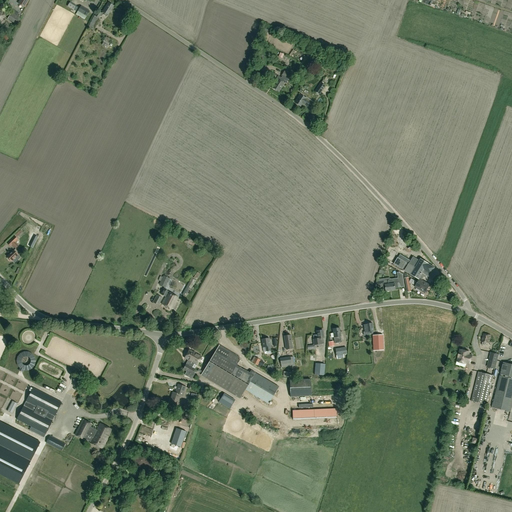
[(67,7),(76,11),(78,7),(70,2),(67,7)]
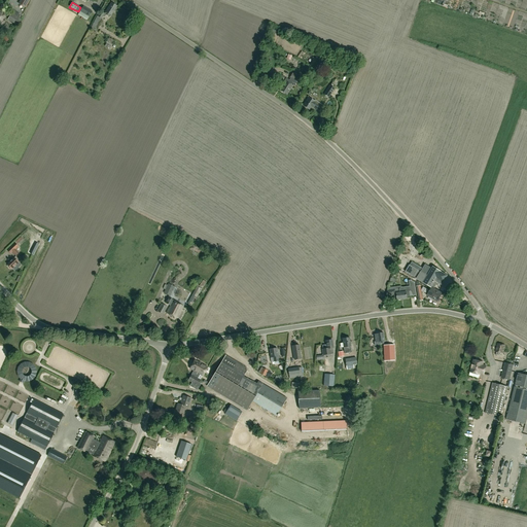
[(111,15),(116,6),(111,3),(105,12),(111,15)]
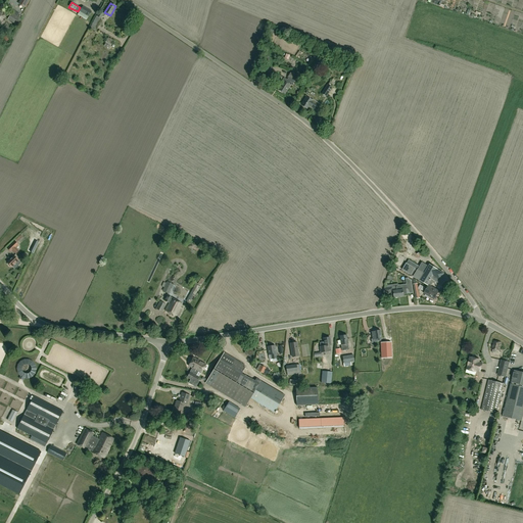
[(79,11),(85,14),(83,18),(86,20),(88,16),(92,11),(83,6),(79,11)]
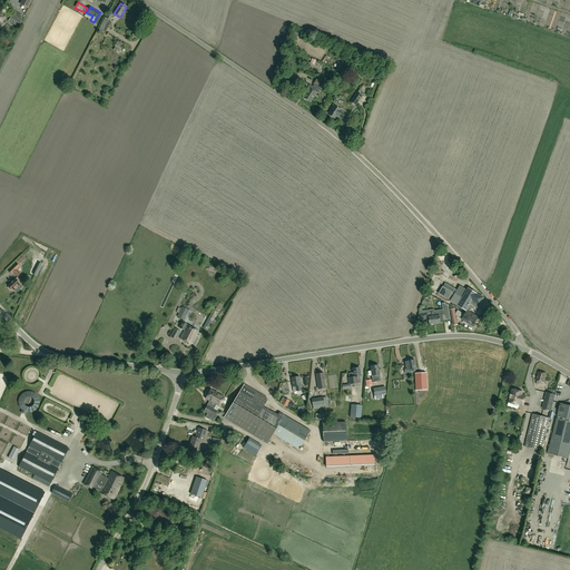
[(109,12),(106,18),(105,17),(98,31),(105,35),(111,21),(109,20),(114,15),(109,12)]
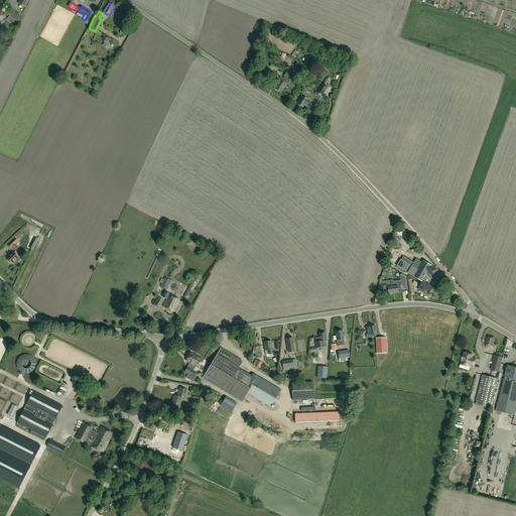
[(20,19),(11,13),(7,19),(16,24),(20,19)]
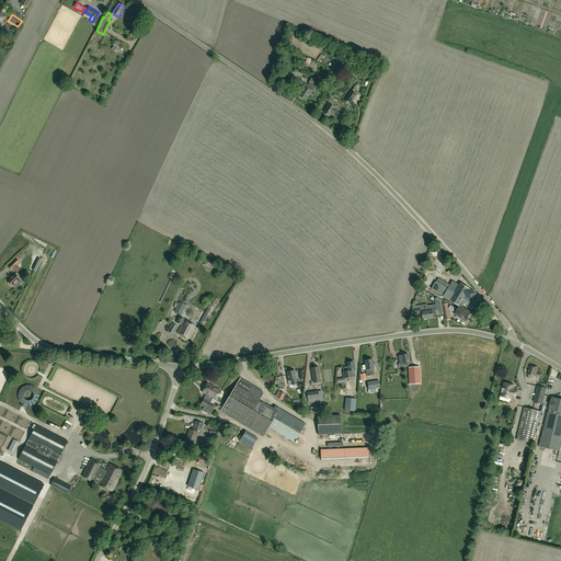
[(311,92),(309,90),(310,88),(315,90),(316,88),(317,88),(320,82),(311,77),(308,83),(309,84),(308,86),(305,83),(302,87),(304,87),(298,95),(306,101),(311,92)]
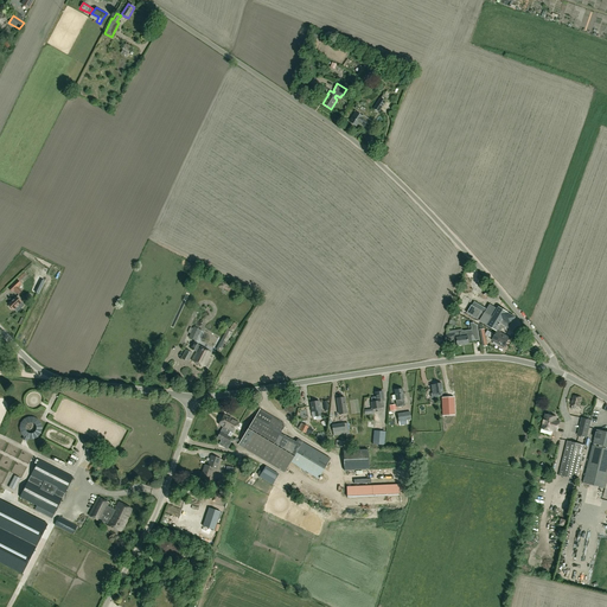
[(385,102),(385,101),(387,98),(382,96),(381,98),(379,98),(374,108),(378,113),(385,102)]
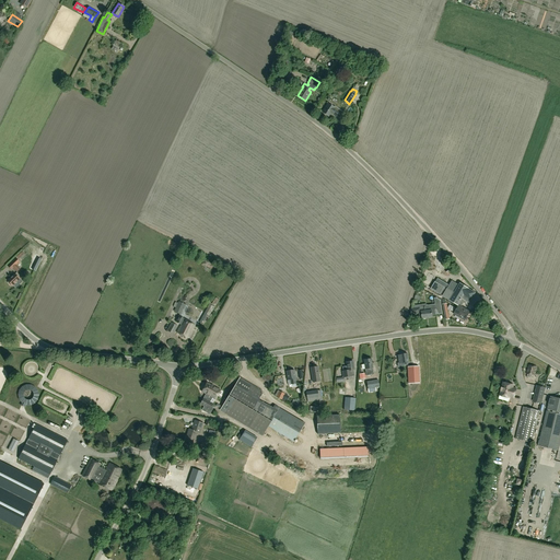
[(327,104),(323,112),(329,116),(330,113),(336,117),(339,112),(334,108),(335,107),(327,104)]
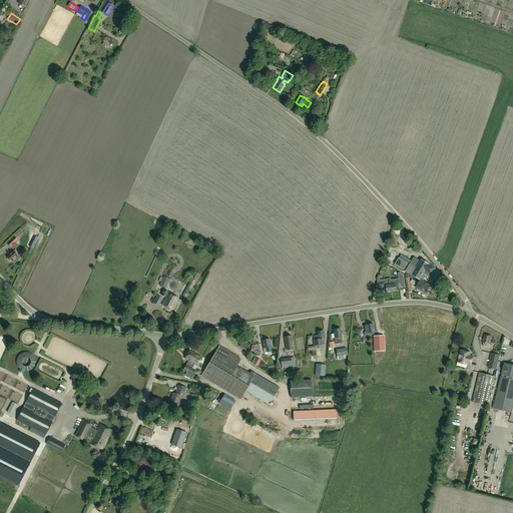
[(14,236),(7,243),(10,247),(12,245),(15,249),(19,246),(15,242),(18,240),(14,236)]
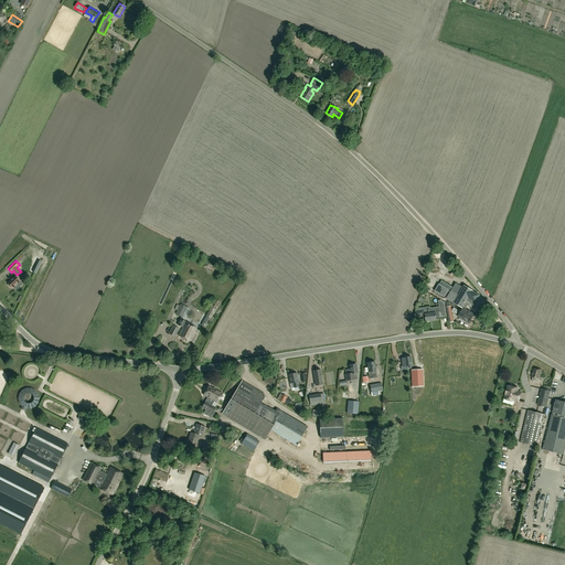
[(215,268),(206,262),(203,267),(208,270),(209,269),(213,273),(215,268)]
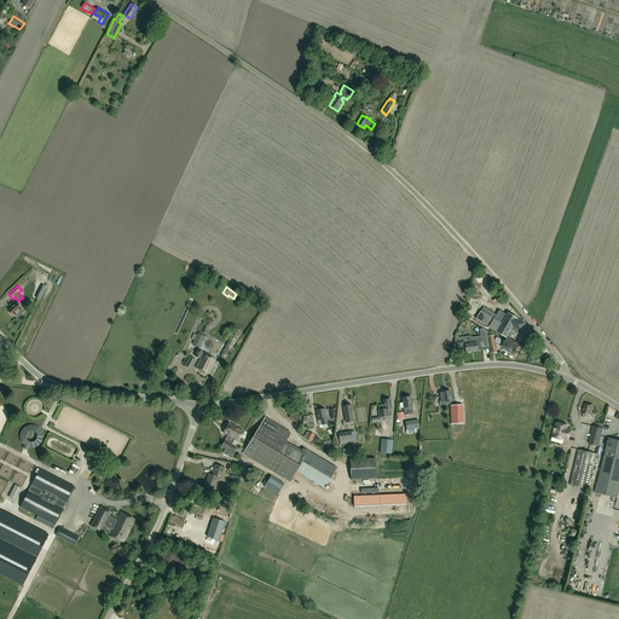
[(22,308),(16,302),(9,310),(10,311),(9,312),(11,316),(12,314),(13,316),(22,308)]
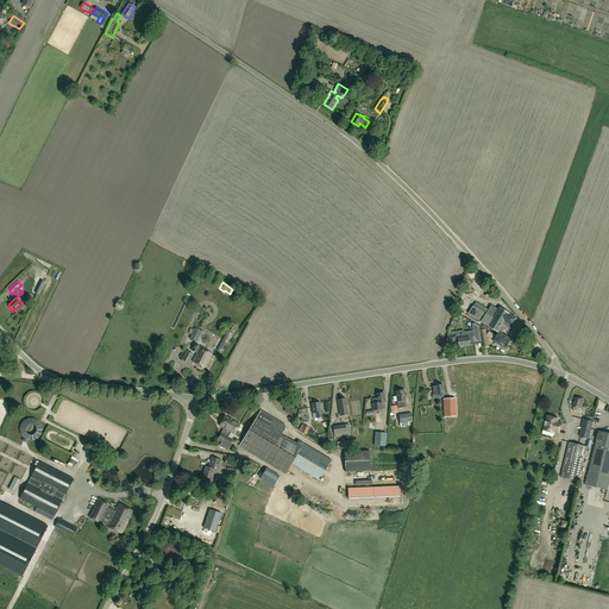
[(500,332),(502,333),(504,330),(508,332),(510,330),(518,318),(501,308),(498,311),(491,306),(489,311),(476,302),(473,306),(469,314),(478,320),(479,319),(482,321),(482,322),(490,327),(500,333),(500,332)]
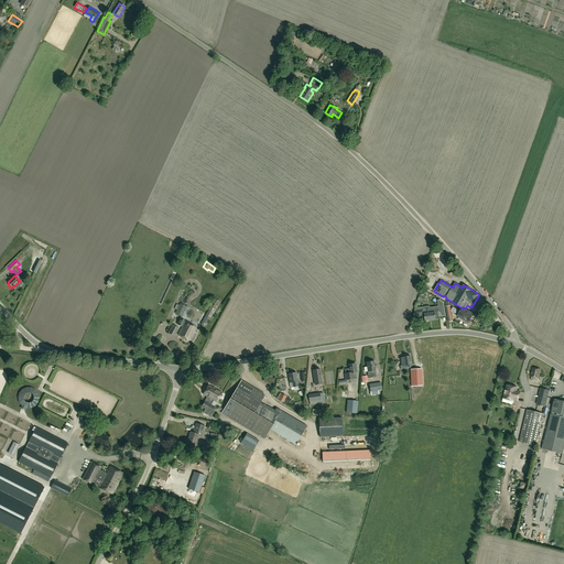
[(431,294),(421,289),(420,291),(422,291),(420,299),(419,297),(418,301),(423,303),(424,300),(423,299),(424,293),(430,296),(431,294)]
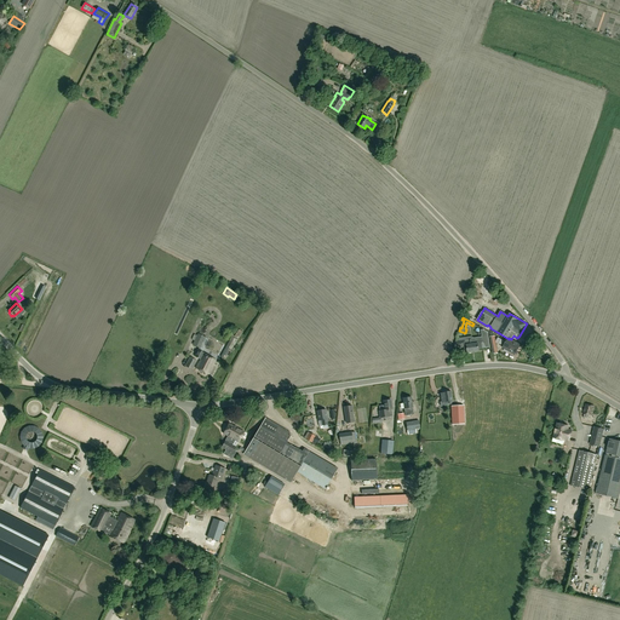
[(476,326),(475,327),(478,328),(480,337),(475,338),(472,338),(472,337),(459,338),(457,338),(455,340),(459,342),(460,348),(466,346),(468,352),(478,351),(478,349),(486,348),(486,354),(491,354),(488,333),(476,326)]
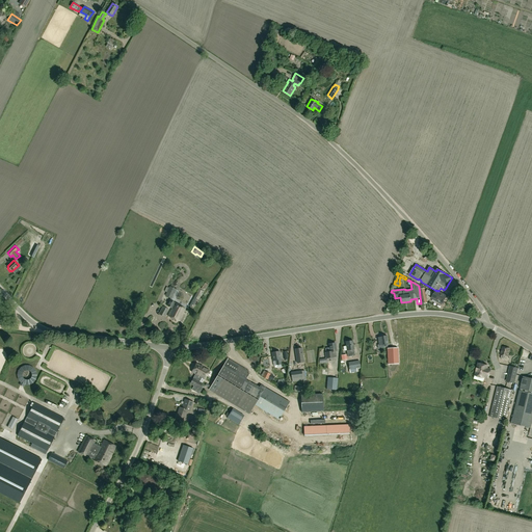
[(185,309),(170,301),(177,290),(169,287),(168,288),(166,287),(164,292),(166,293),(165,296),(170,298),(169,300),(167,306),(171,309),(168,315),(179,321),(185,309)]
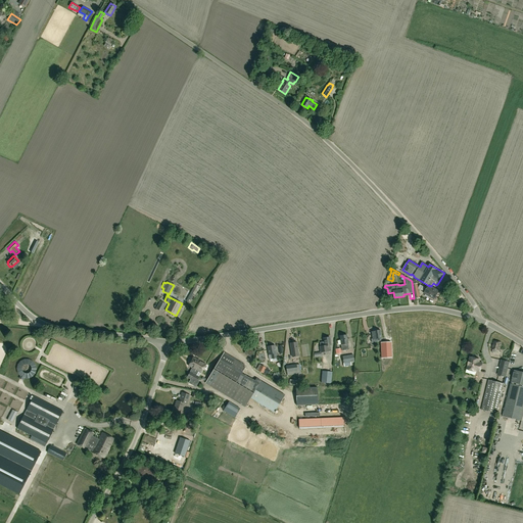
[(195,284),(186,301),(188,302),(189,300),(190,300),(194,294),(194,295),(200,287),(195,284)]
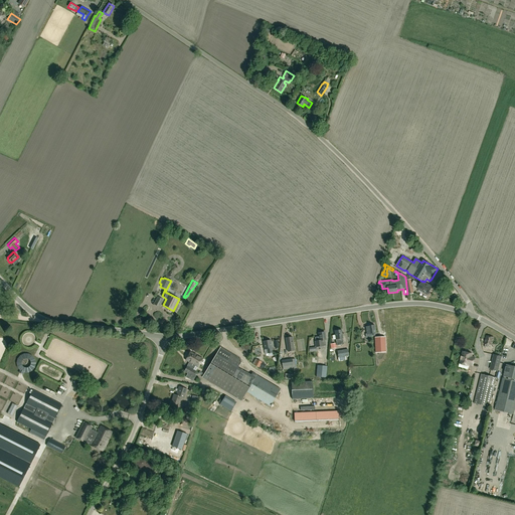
[(422,281),(422,282),(417,289),(427,295),(433,287),(424,282),(422,281)]
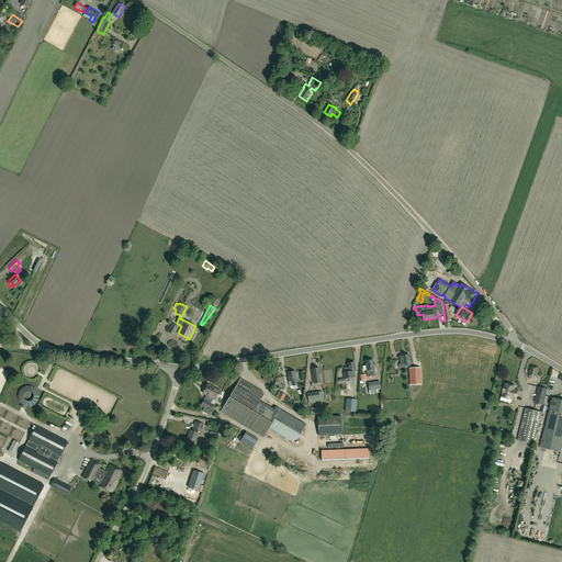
[(173,335),(178,327),(172,324),(167,332),(173,335)]
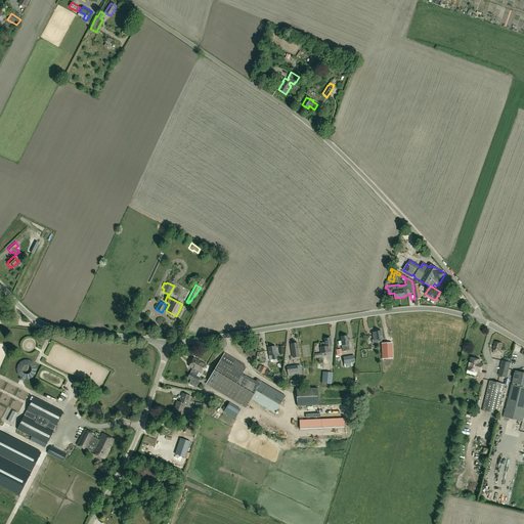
[(374,340),(375,342),(381,341),(381,339),(382,339),(381,331),(372,333),(374,340)]
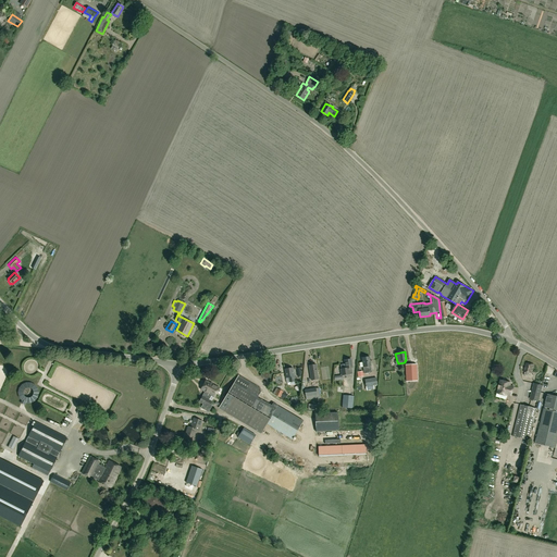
[(361,358),(363,367),(364,374),(371,373),(369,357),(361,358)]
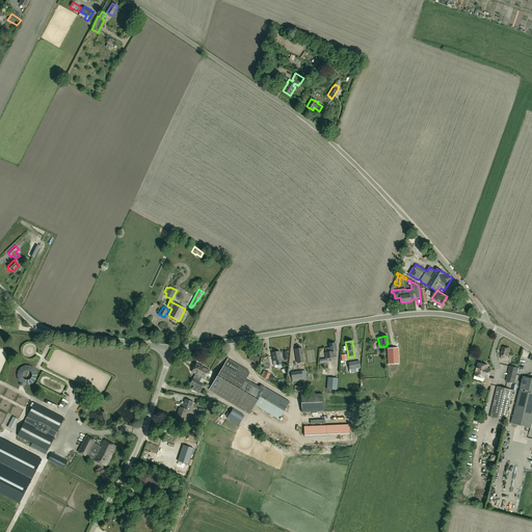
[(500,355),(501,355),(500,358),(505,360),(505,356),(508,356),(509,348),(502,347),(500,355)]
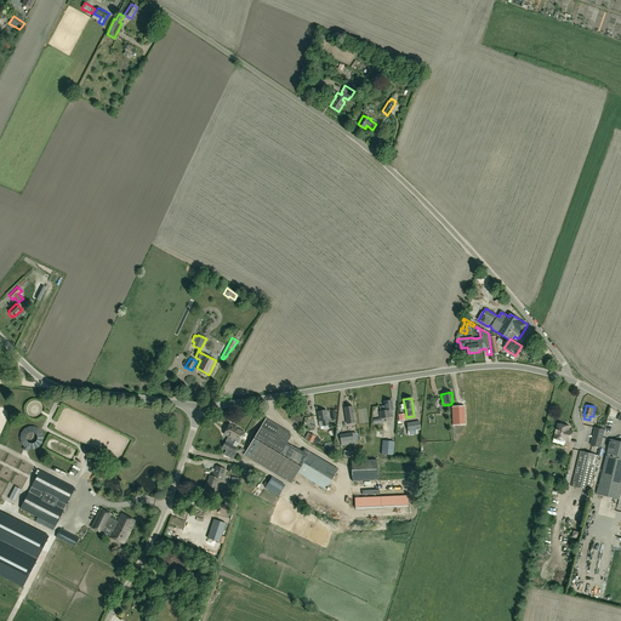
[(354,423),(352,406),(345,408),(347,425),(354,423)]
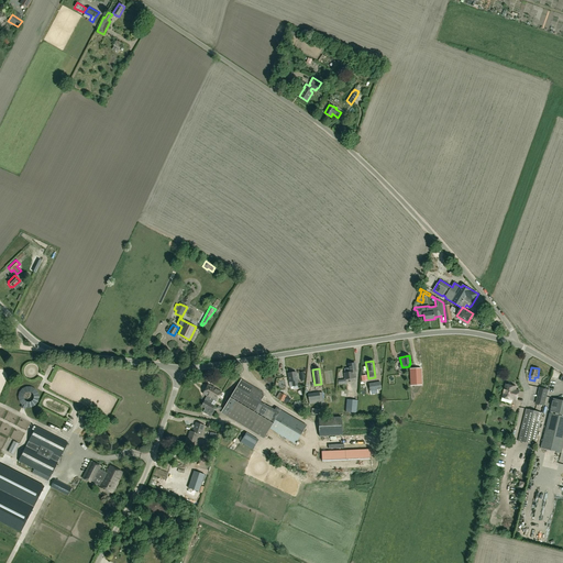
[(421,385),(421,368),(410,368),(410,386),(421,385)]
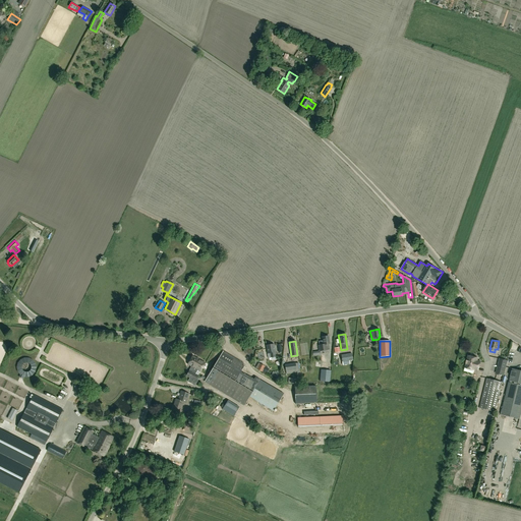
[(267,353),(270,353),(271,358),(276,357),(274,344),(266,345),(267,353)]
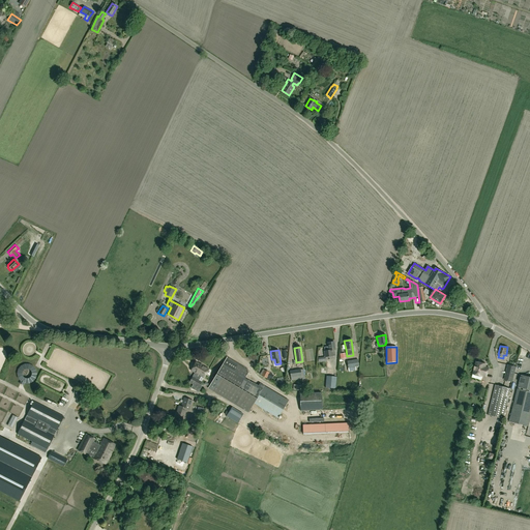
[(258,356),(251,352),(247,358),(254,362),(258,356)]
